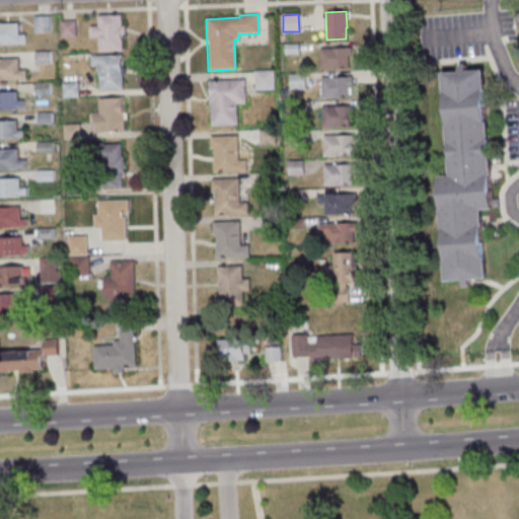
[(96,16),(120,15),(121,26),(124,26),(125,34),(120,34),(120,40),(121,40),(122,51),(97,52),(97,38),(88,38),(88,26),(97,25),(96,16)]
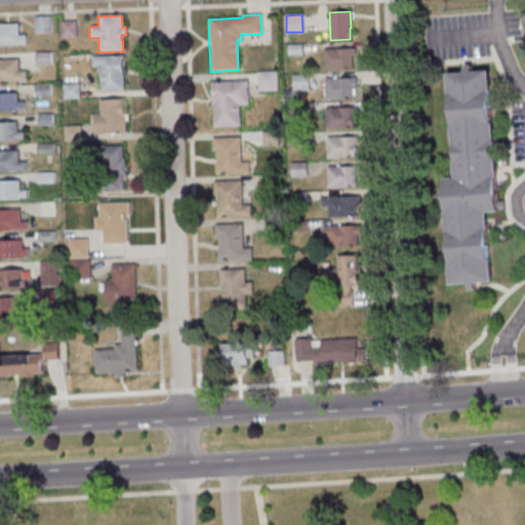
[(33,16),(33,33),(49,32),(49,16),(33,16)]
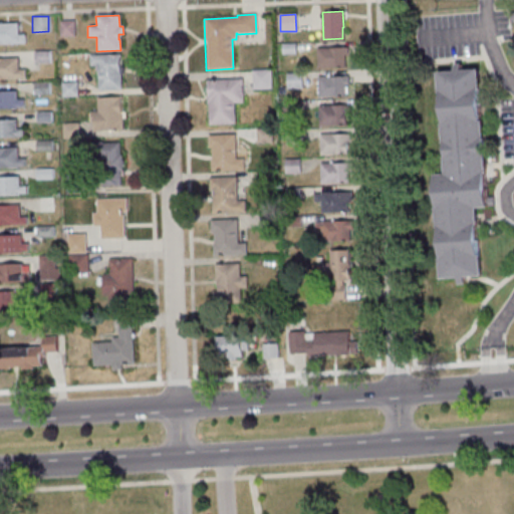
[(59,21),(59,37),(73,36),(73,20),(59,21)]
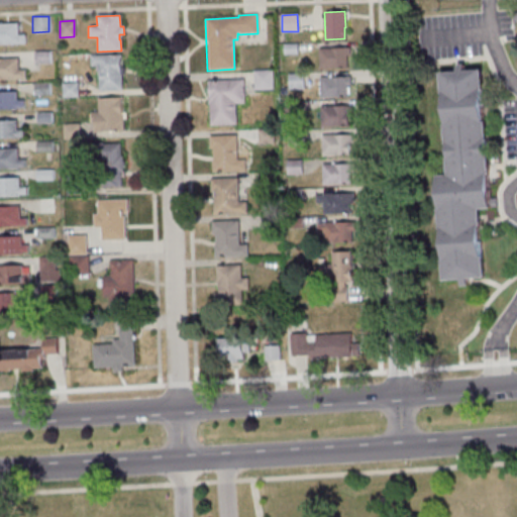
[(0,23),(17,23),(17,34),(24,34),(25,43),(0,43),(0,23)]
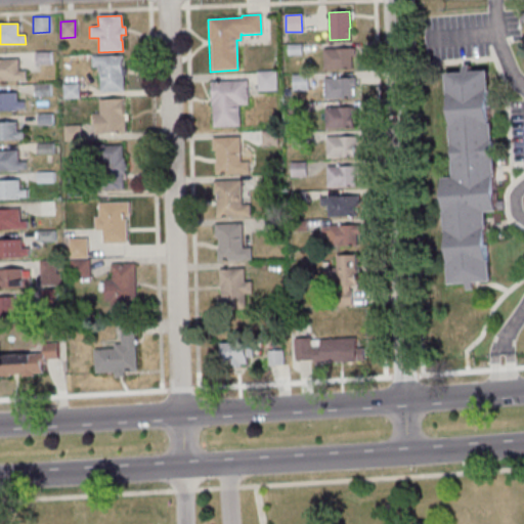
[(287,45),(287,55),(301,55),(301,44),(287,45)]
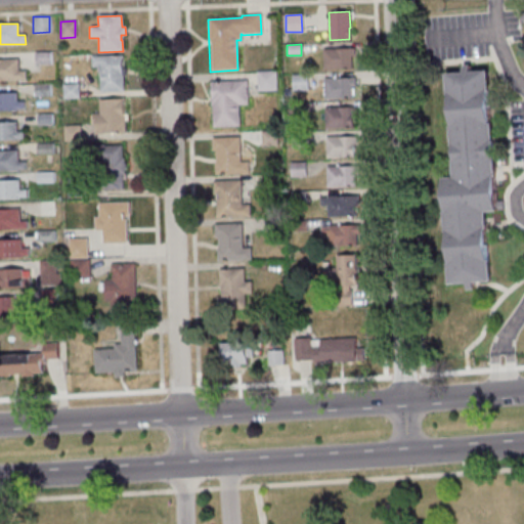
[(322,49),(353,48),(354,56),(350,56),(351,69),(323,70),(322,49)]
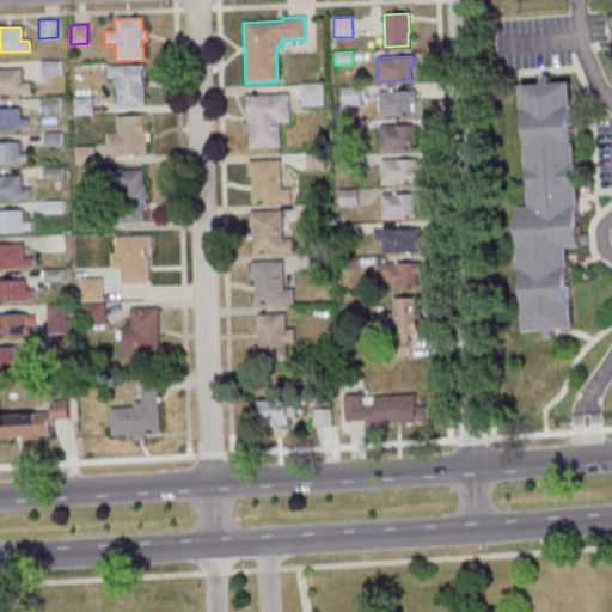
[(40,61),(40,75),(59,75),(59,60),(40,61)]
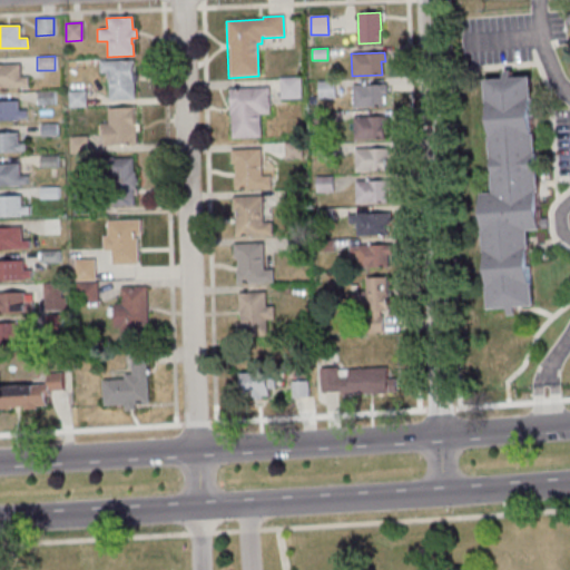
[(99,62),(133,60),(134,74),(136,74),(137,84),(134,84),(135,99),(108,100),(108,79),(107,79),(107,72),(99,74),(99,62)]
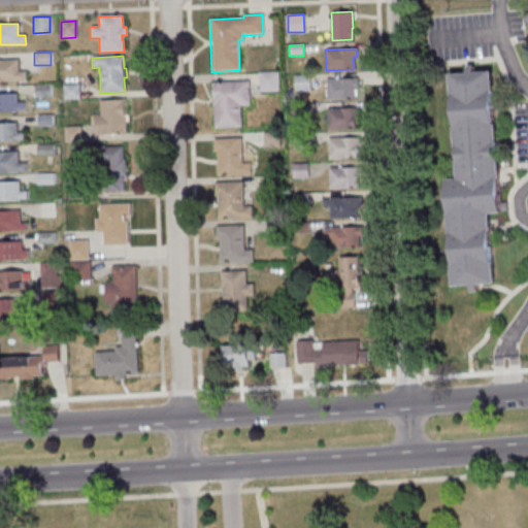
[(0,60),(17,60),(18,72),(25,72),(26,80),(0,81),(0,60)]
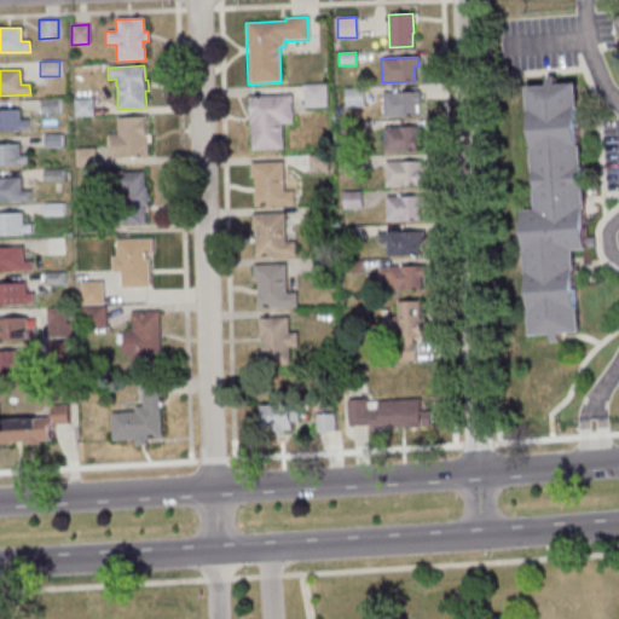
[(525,87),(545,86),(544,77),(555,76),(555,85),(576,82),(578,110),(576,110),(578,145),(580,145),(582,169),(580,169),(582,185),(583,185),(585,209),(583,209),(586,250),(572,252),(574,271),(572,271),(576,308),(577,307),(579,333),(557,335),(559,342),(551,342),(550,335),(530,336),(527,312),(530,312),(526,275),(525,275),(522,250),(525,250),(521,210),(534,209),(533,189),(534,189),(533,172),(532,172),(530,150),(532,149),(528,111),(526,113),(525,87)]
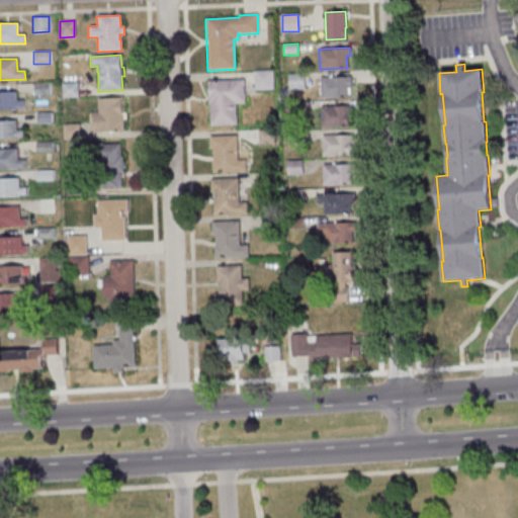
[(253,71),(253,90),(272,90),(272,70),(253,71)]
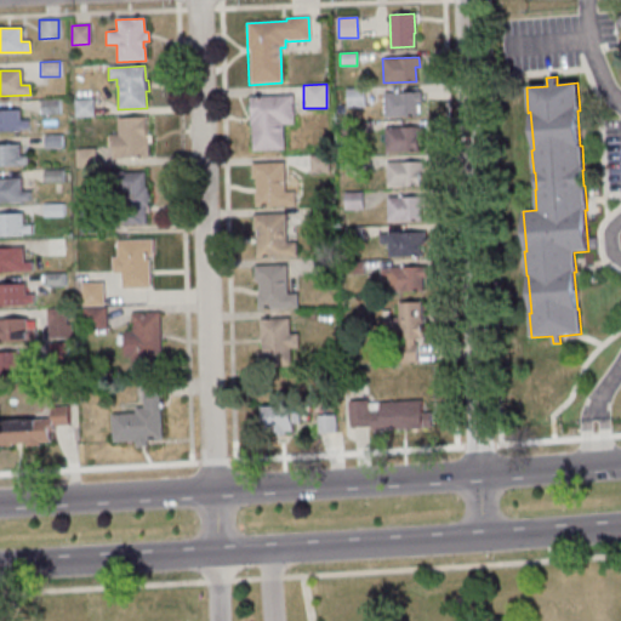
[(345,89),(364,89),(364,107),(346,108),(345,89)]
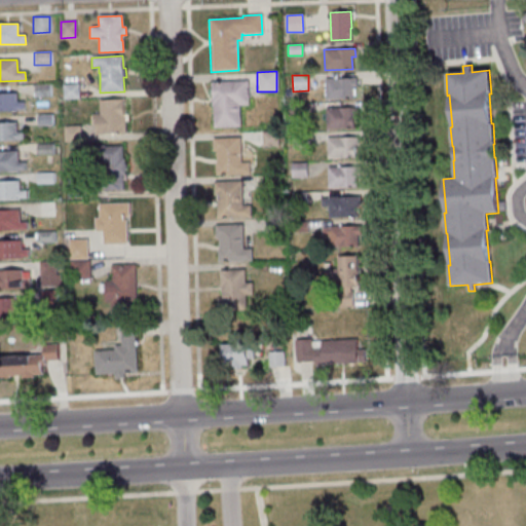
[(324,79),(355,78),(355,87),(352,87),(352,99),(325,100),(324,79)]
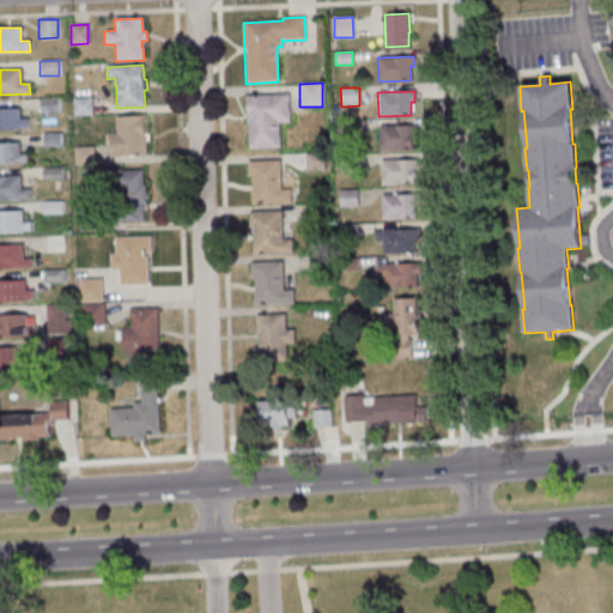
[(244,96),(287,95),(289,122),(279,122),(279,149),(248,149),(248,125),(246,125),(246,114),(247,114),(247,102),(244,102),(244,96)]
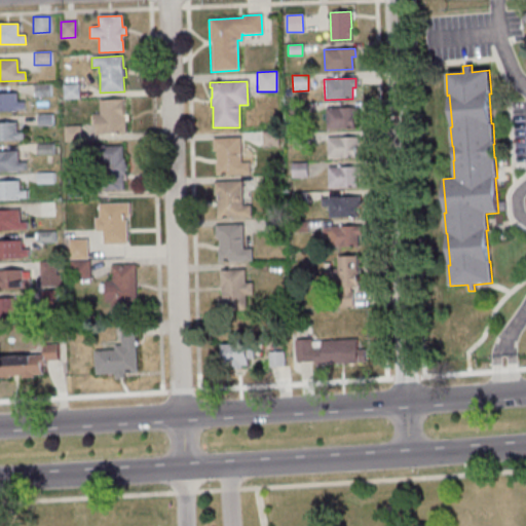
[(78,83),(79,99),(63,100),(62,84),(78,83)]
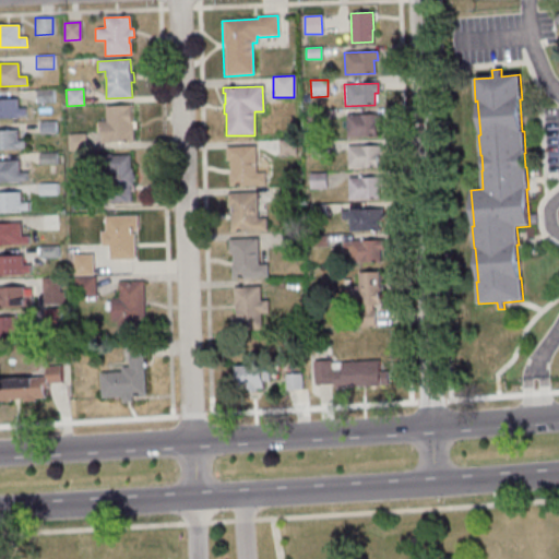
[(36,91),(36,104),(54,103),(52,90),(36,91)]
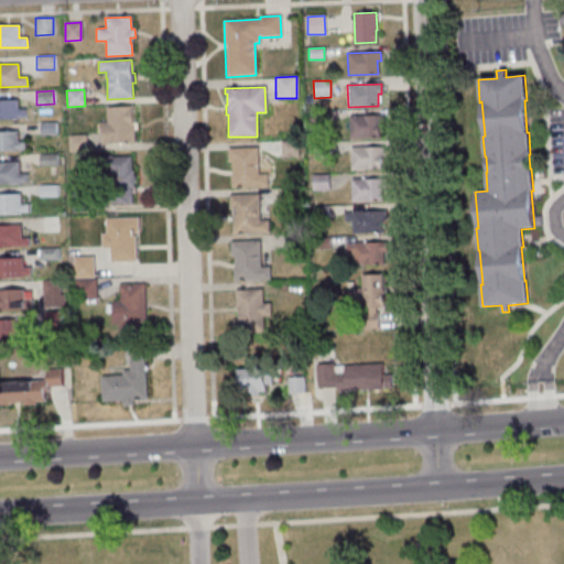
[(0,100),(17,100),(17,110),(24,109),(25,118),(18,118),(18,119),(0,119),(0,100)]
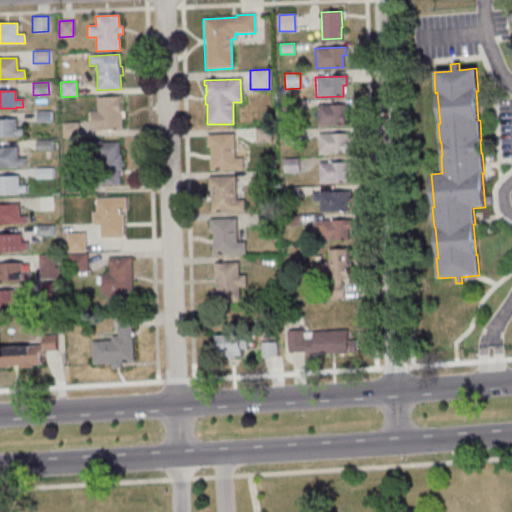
[(96,98),(97,111),(89,111),(90,123),(93,123),(93,130),(122,129),(120,96),(96,98)]
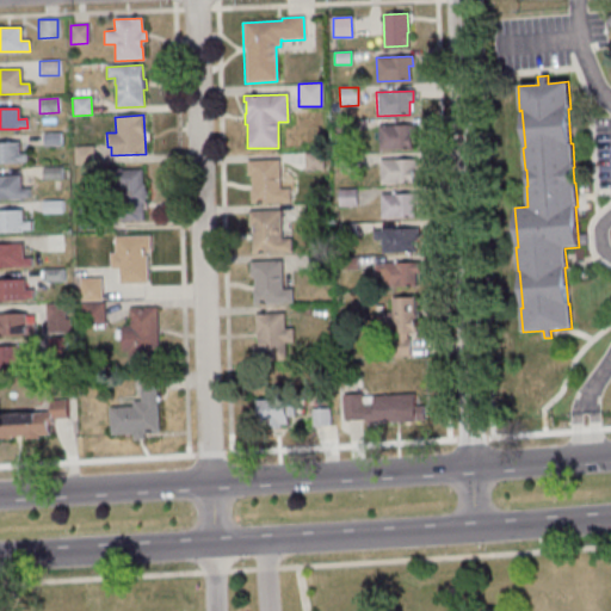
[(378,127),(414,125),(414,135),(411,135),(411,149),(378,150),(378,127)]
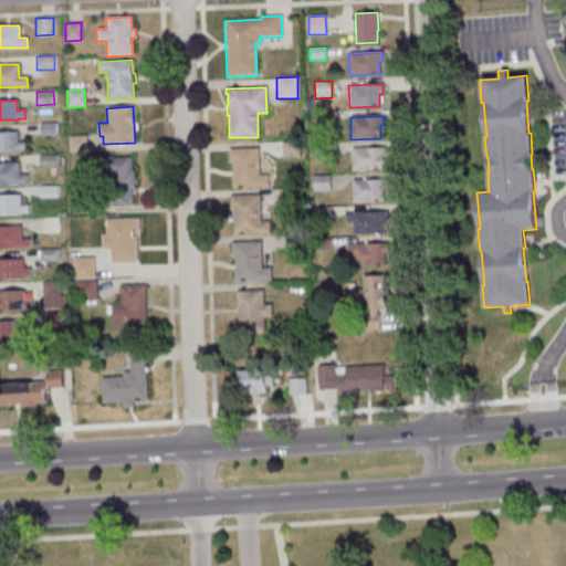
[(39,124),(40,136),(55,135),(55,123),(39,124)]
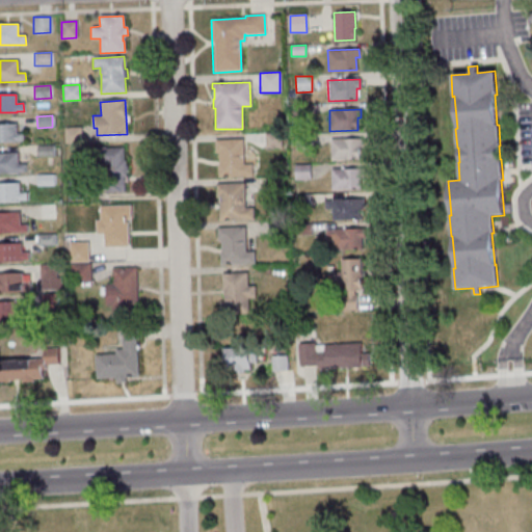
[(0,124),(16,124),(16,134),(23,134),(23,141),(16,141),(16,142),(0,142),(0,124)]
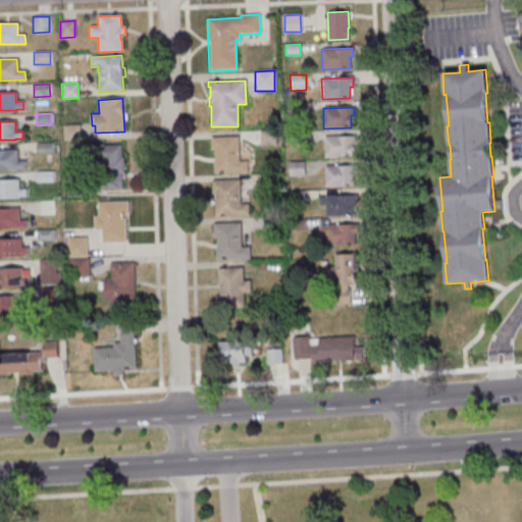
[(62,125),(80,124),(81,141),(63,141),(62,125)]
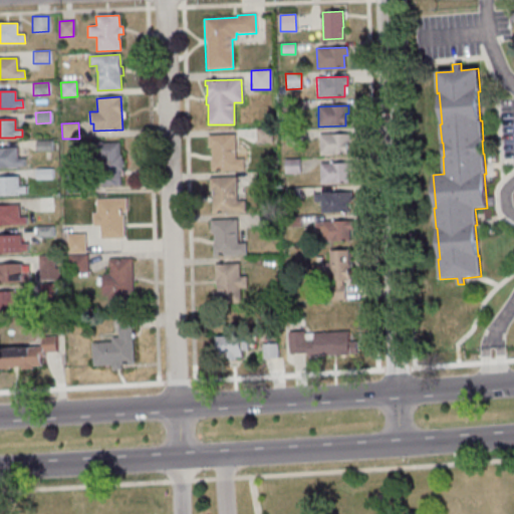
[(255,129),(256,144),(271,143),(271,129),(255,129)]
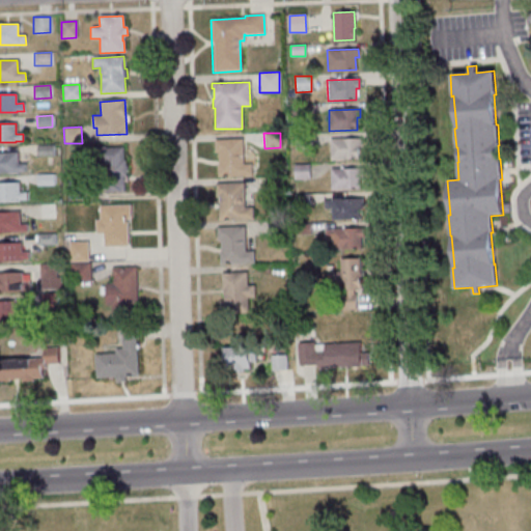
[(329,139),(361,138),(361,146),(358,147),(358,159),(330,160),(329,139)]
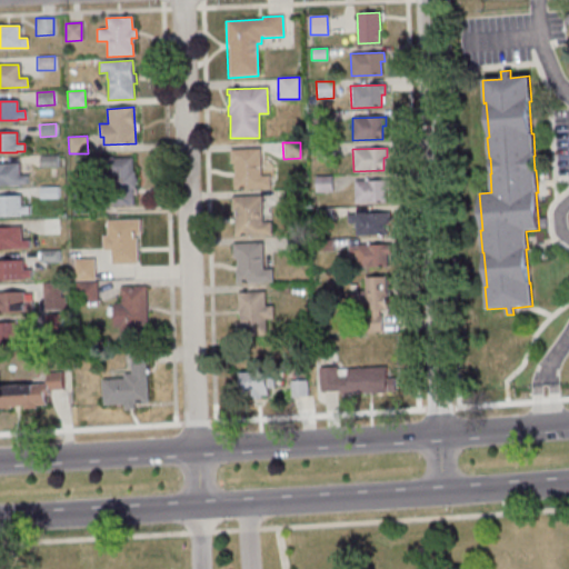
[(229,150),(259,149),(260,176),(269,176),(270,189),(232,190),(232,176),(235,176),(233,163),(230,163),(229,150)]
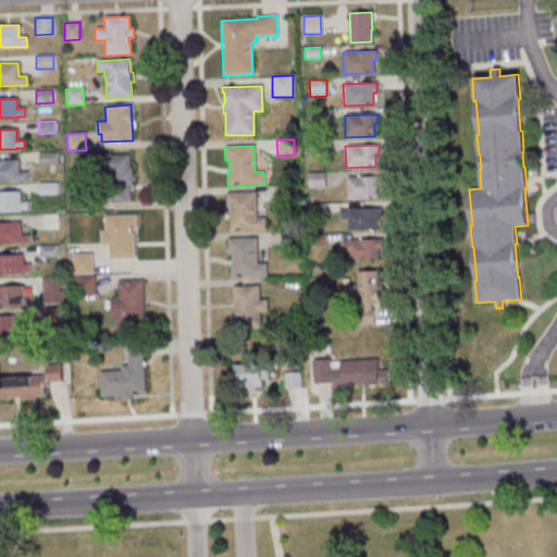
[(38,152),(38,164),(56,163),(56,152),(38,152)]
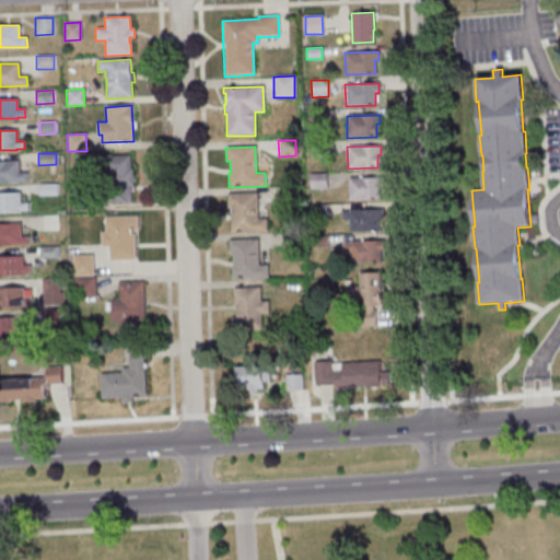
[(112,202),(111,173),(95,173),(95,154),(112,154),(112,155),(130,154),(131,168),(132,168),(132,174),(133,175),(133,181),(132,182),(132,186),(130,186),(130,202),(112,202)]
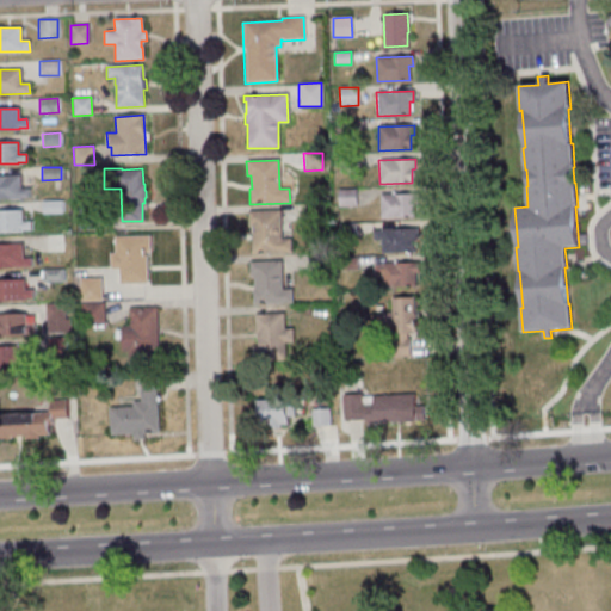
[(0,176),(19,176),(19,190),(28,189),(28,198),(20,198),(20,199),(0,199),(0,176)]
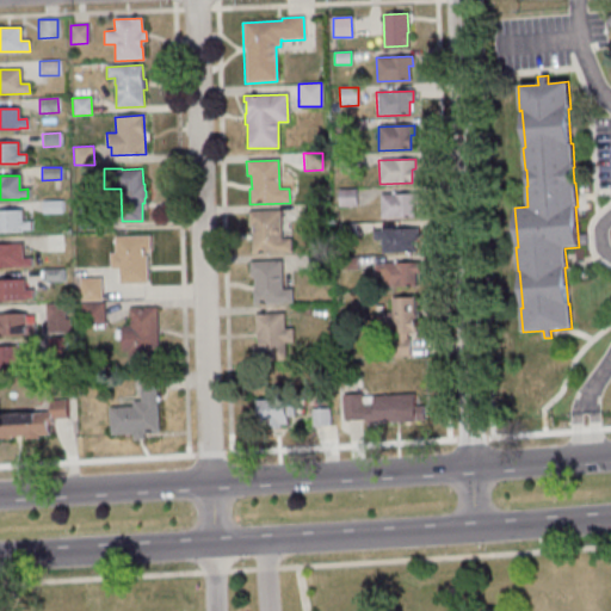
[(356,189),(356,207),(338,207),(338,190),(356,189)]
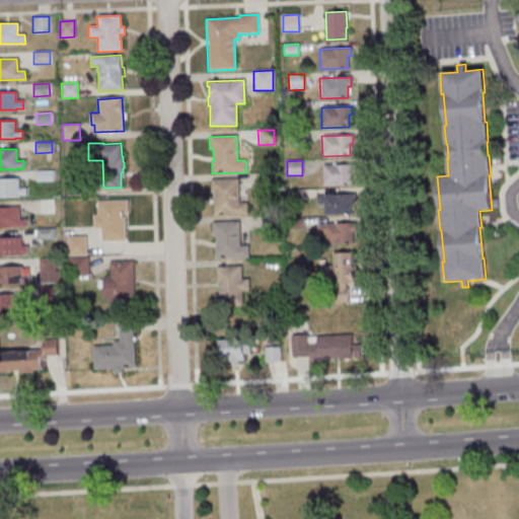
[(322,165),(323,186),(351,184),(350,172),(354,172),(354,164),(322,165)]
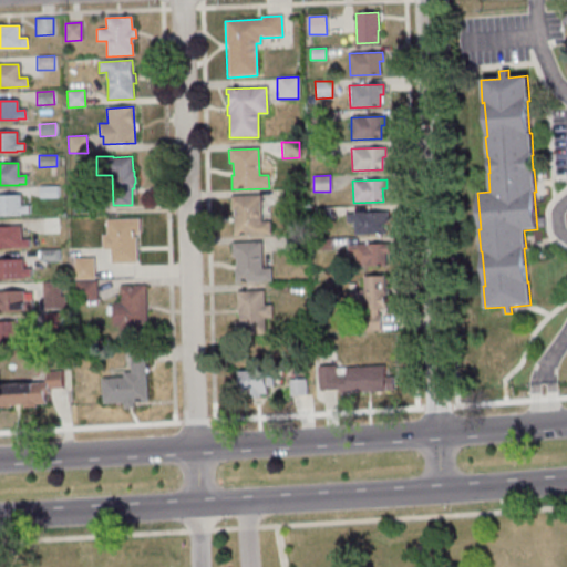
[(38,186),(39,198),(58,198),(57,186),(38,186)]
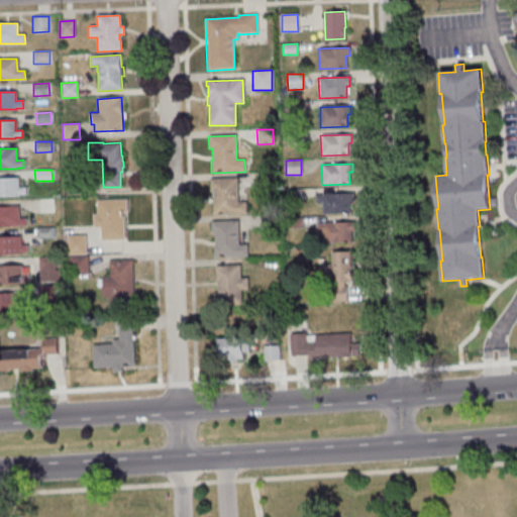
[(259,173),(259,187),(275,187),(274,172),(259,173)]
